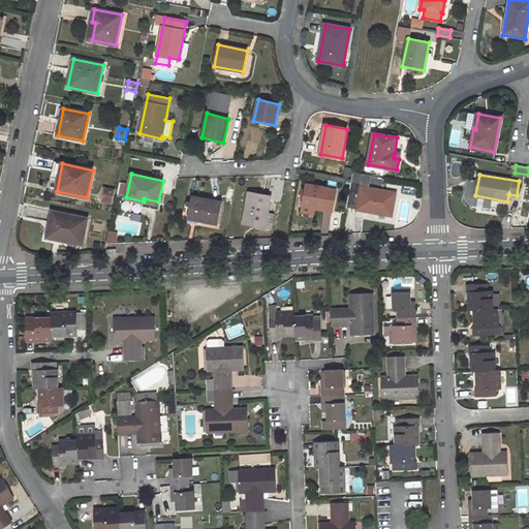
[(120,183),(118,194),(124,195),(127,184),(120,183)]
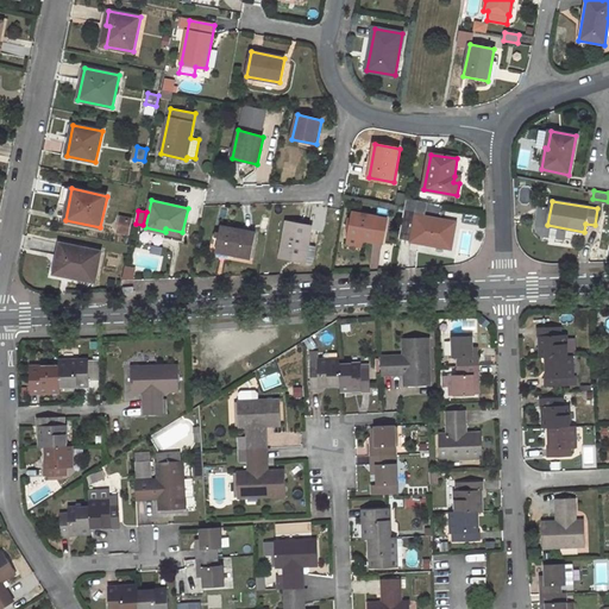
[(353,212),(349,236),(383,243),(387,218),(353,212)]
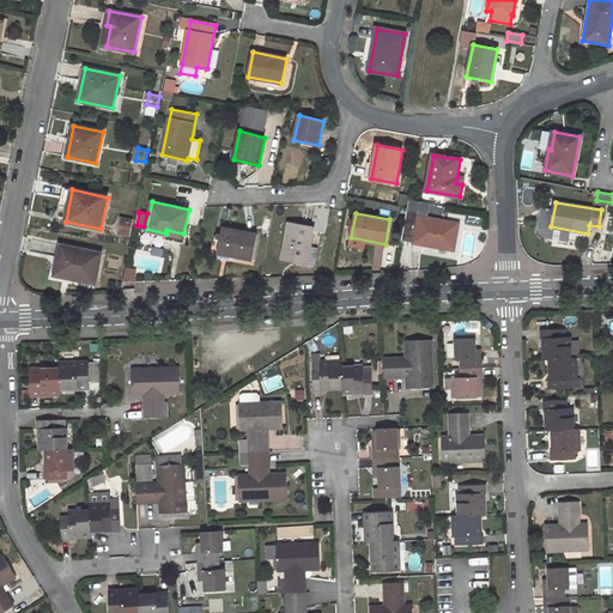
[(457,224),(418,217),(413,243),(453,250),(457,224)]
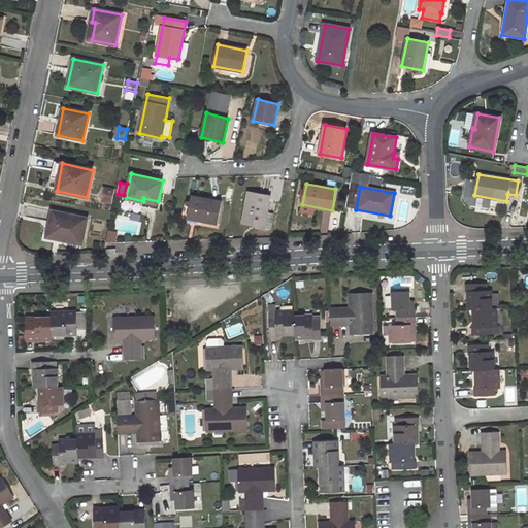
[(105,189),(103,200),(113,202),(116,191),(105,189)]
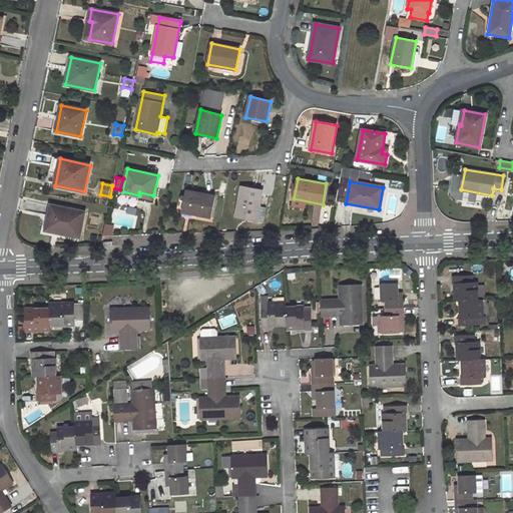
[(242,187),(236,216),(263,221),(266,206),(260,205),(263,190),(242,187)]
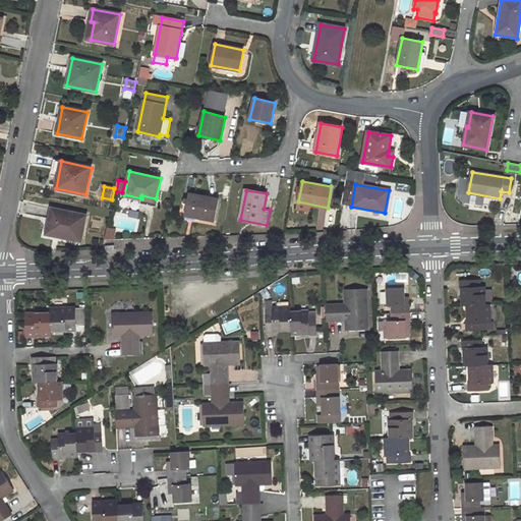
[(188,193),(184,215),(215,221),(220,199),(188,193)]
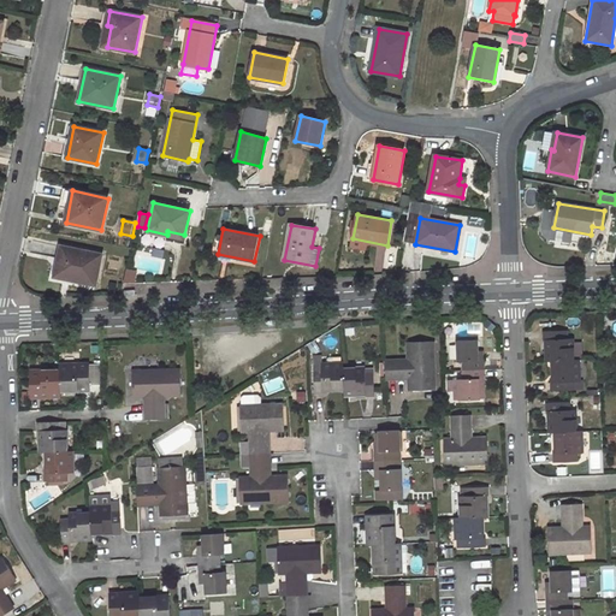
[(61,247),(55,273),(70,277),(69,280),(96,285),(102,255),(61,247)]
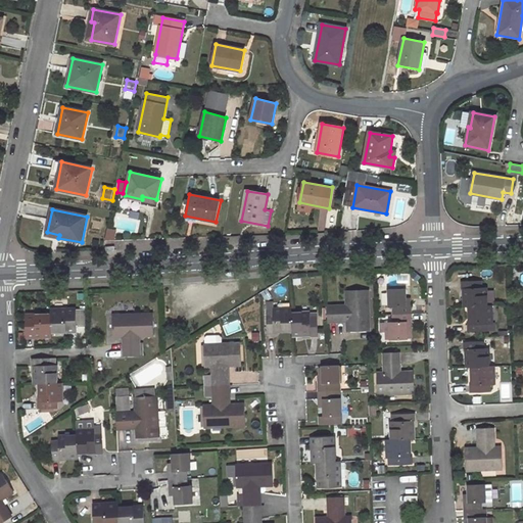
[(481,280),(461,281),(461,288),(464,288),(465,306),(469,306),(487,305),(486,287),(482,287),(481,280)]
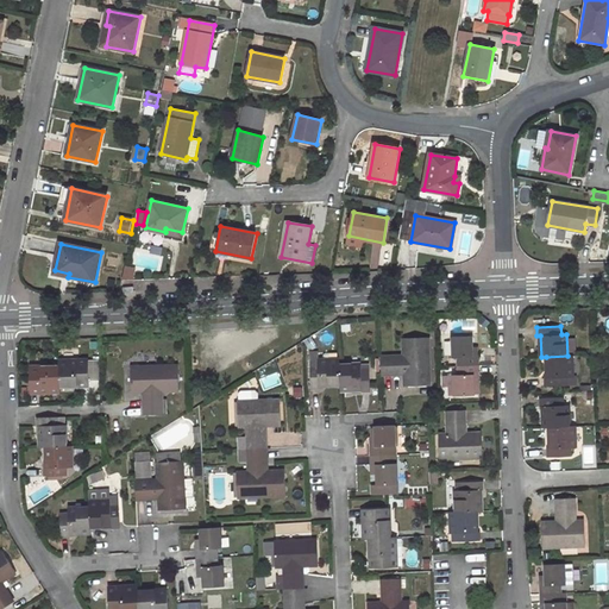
[(431,385),(428,337),(403,338),(405,356),(381,357),(382,374),(405,374),(406,387),(431,385)]
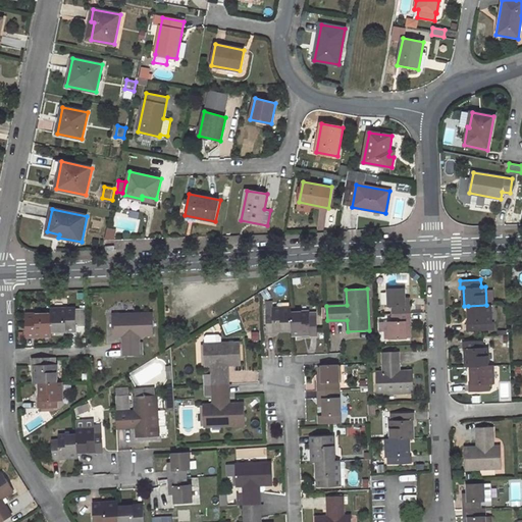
[(406,289),(387,289),(387,307),(393,307),(393,314),(411,313),(411,302),(406,302),(406,299),(406,289)]
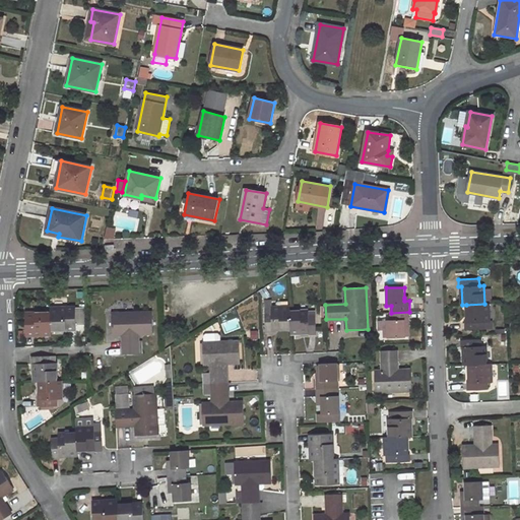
[(463,323),(463,329),(484,329),(484,322),(490,322),(489,304),(484,304),(466,305),(467,323),(463,323)]
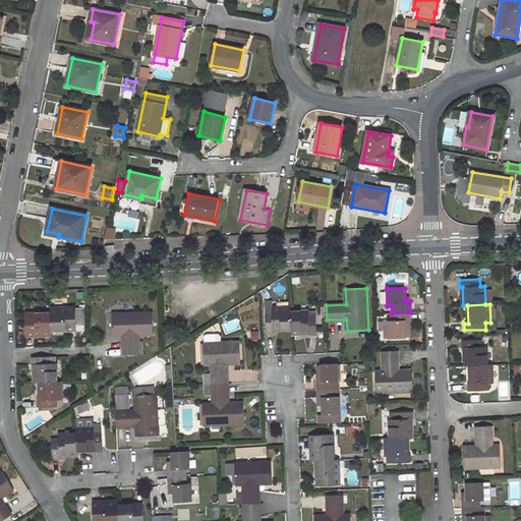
[(273,311),(266,311),(267,332),(273,332),(273,329),(291,329),(290,312),(290,307),(273,308),(273,311)]
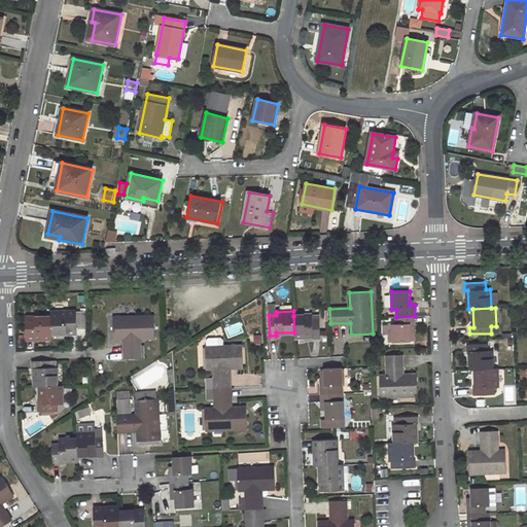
[(77,334),(76,312),(50,313),(51,318),(51,335),(77,334)]
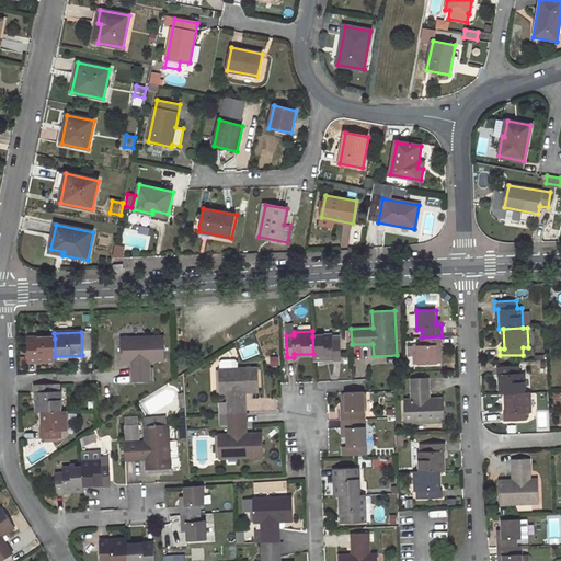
[(341,361),(341,339),(333,339),(333,336),(312,336),(313,354),(313,358),(334,358),(334,361),(341,361)]
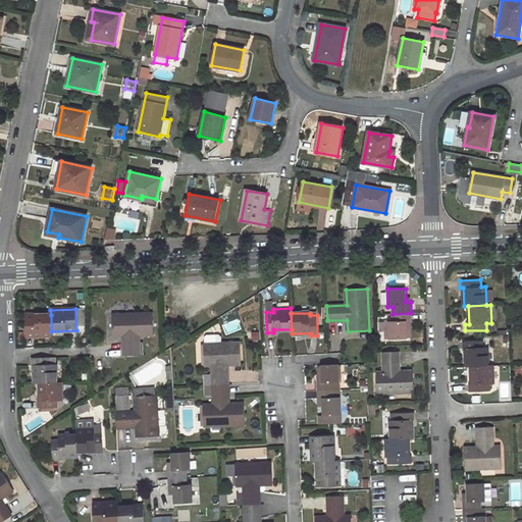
[(388,321),(389,338),(407,338),(407,337),(407,325),(411,325),(411,313),(393,314),(393,321),(388,321)]
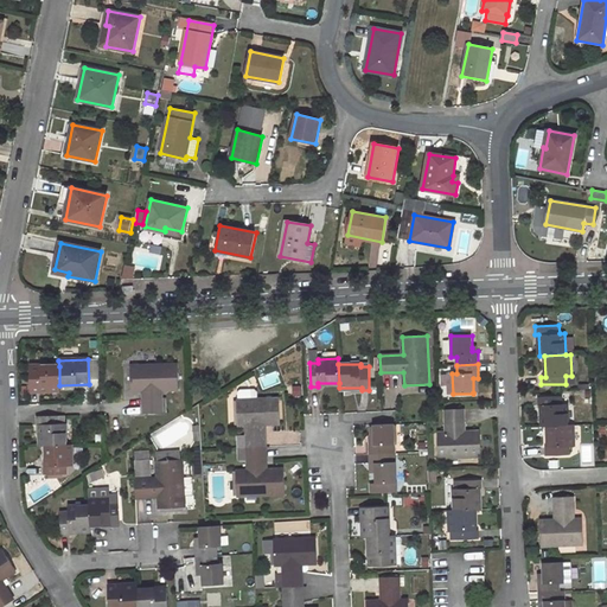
[(178,365),(131,366),(131,391),(142,390),(144,414),(161,413),(160,390),(178,390),(178,365)]
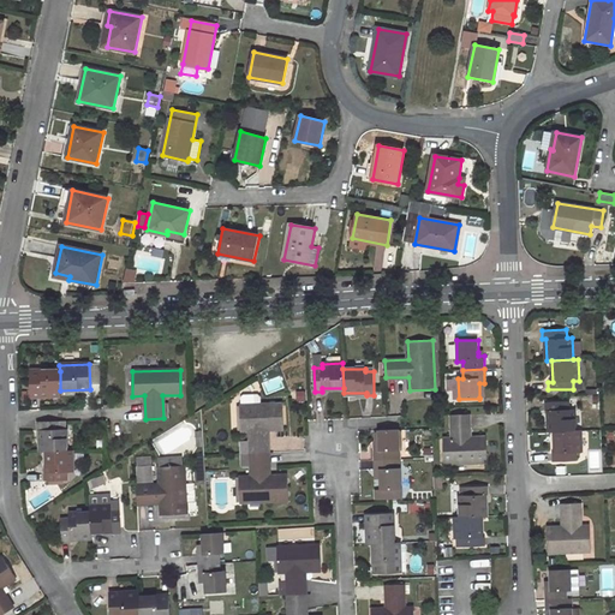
[(60,371),(30,371),(30,396),(60,395),(60,390),(60,371)]
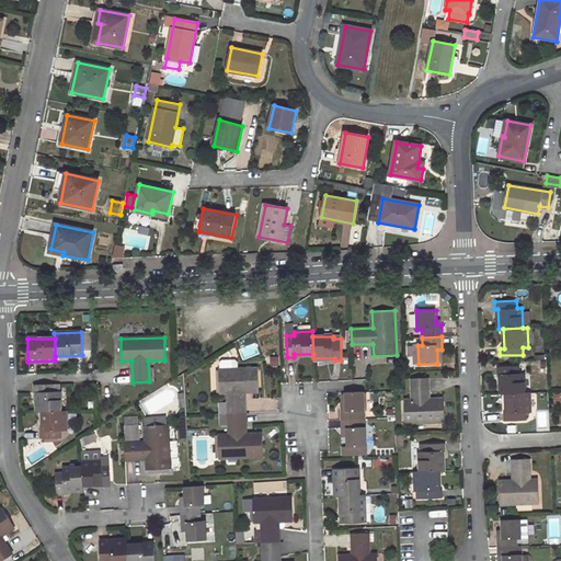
[(220,362),(220,369),(240,368),(240,361),(238,359),(222,361),(220,362)]
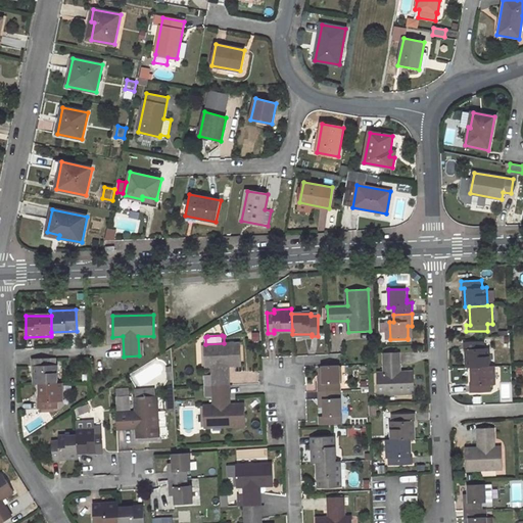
[(484,340),(463,341),(463,348),(467,348),(468,368),(470,368),(489,367),(488,347),(484,347),(484,340)]
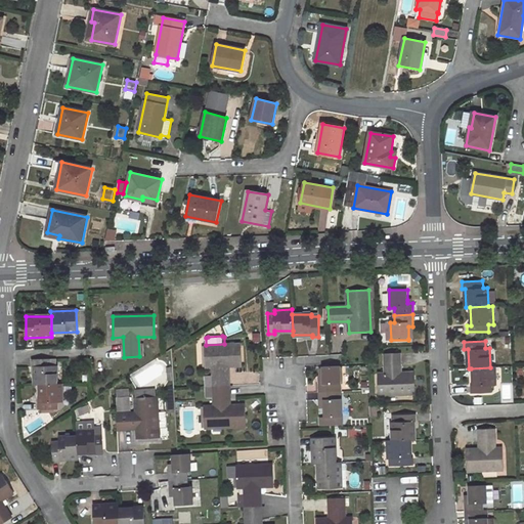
[(206,345),(205,345),(206,366),(213,366),(213,377),(205,377),(206,386),(229,386),(228,365),(243,365),(242,343),(224,344),(206,345)]
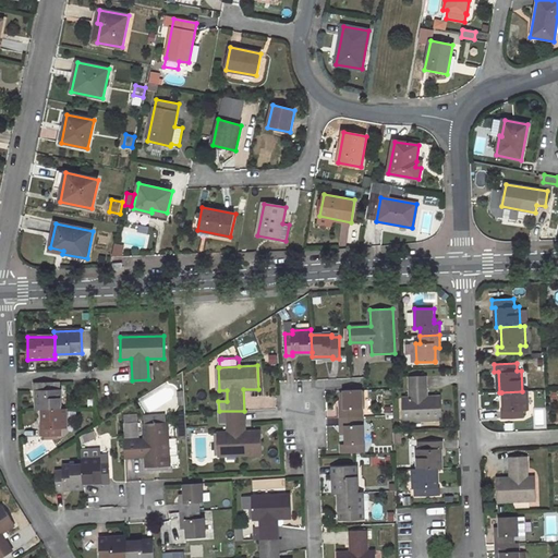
[(426,376),(410,376),(411,398),(402,398),(403,421),(443,420),(441,397),(427,397),(426,376)]
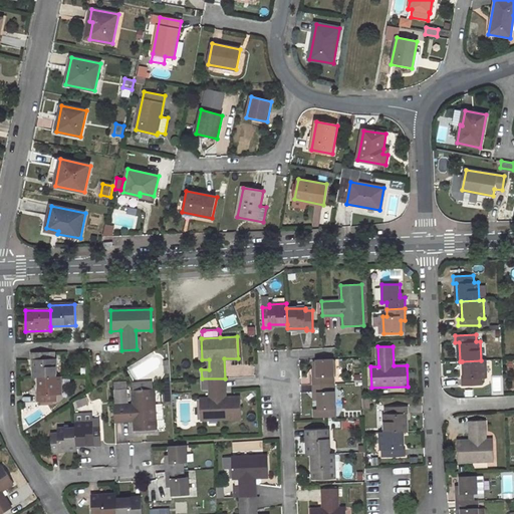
[(39,377),(54,376),(54,351),(30,352),(31,359),(33,359),(33,377),(39,377)]
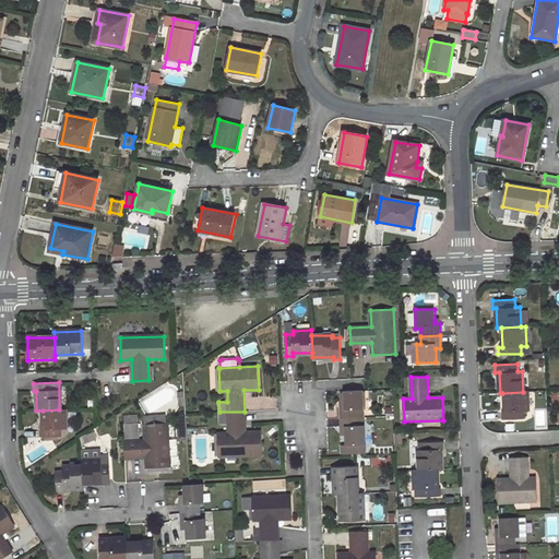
[(364,391),(344,392),(344,401),(344,405),(340,405),(341,418),(360,417),(359,409),(365,409),(364,391)]
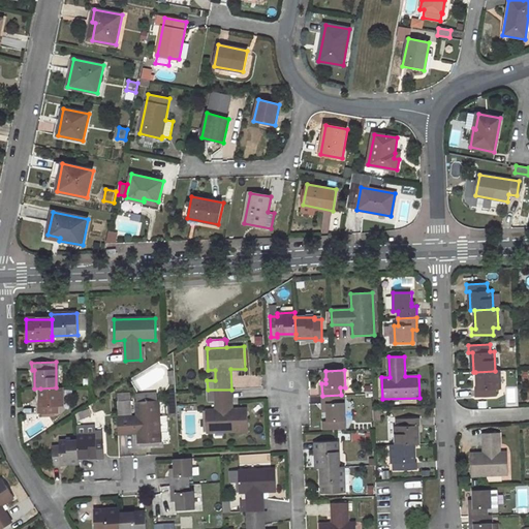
[(473,390),(473,396),(496,395),(496,389),(500,389),(500,371),(495,371),(475,372),(475,390),(473,390)]
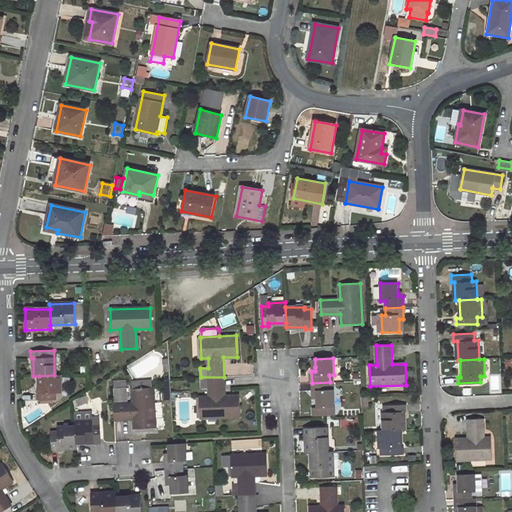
[(36,394),(36,400),(57,400),(57,393),(60,393),(59,375),(54,375),(39,376),(39,394),(36,394)]
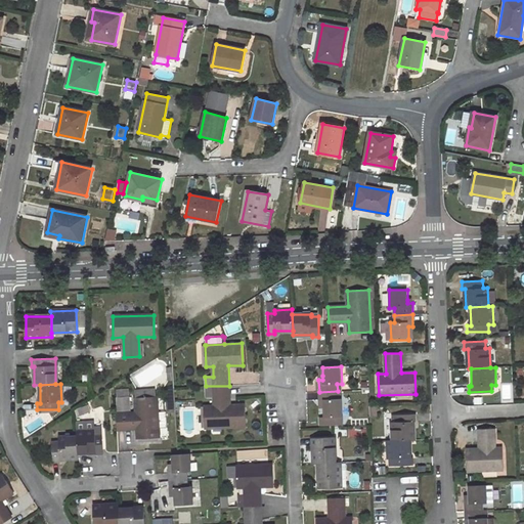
[(204,406),(205,428),(246,426),(246,404),(229,405),(229,386),(206,386),(206,396),(214,396),(214,405),(204,406)]
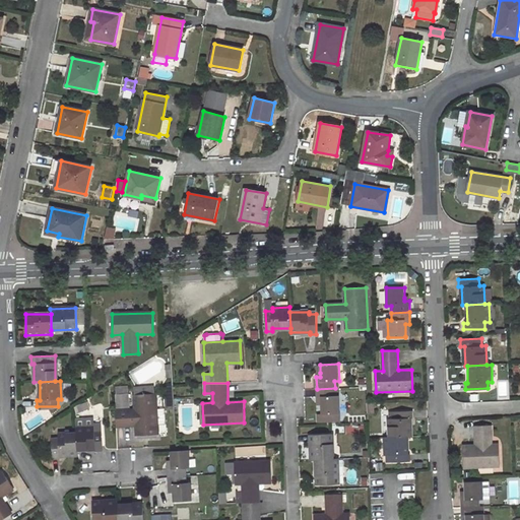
[(128,387),(116,388),(117,408),(129,407),(128,387)]
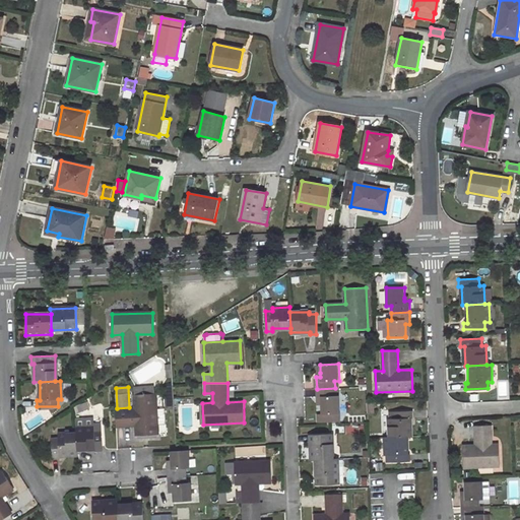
[(318,414),(318,421),(340,421),(339,395),(335,395),(335,388),(317,389),(317,400),(321,400),(321,404),(322,414),(318,414)]
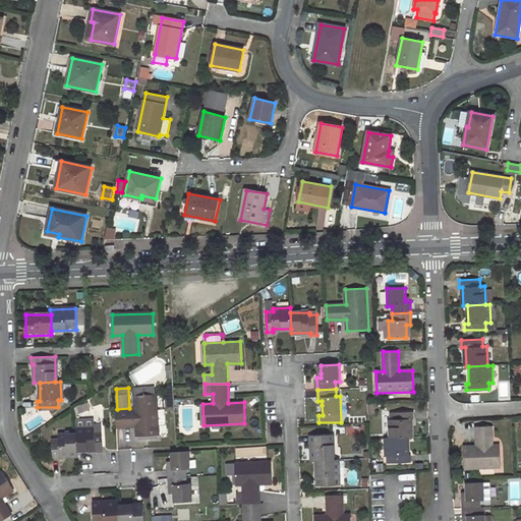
[(137,436),(160,435),(159,424),(168,424),(167,409),(158,409),(158,394),(135,396),(135,410),(116,411),(117,426),(136,425),(137,436)]
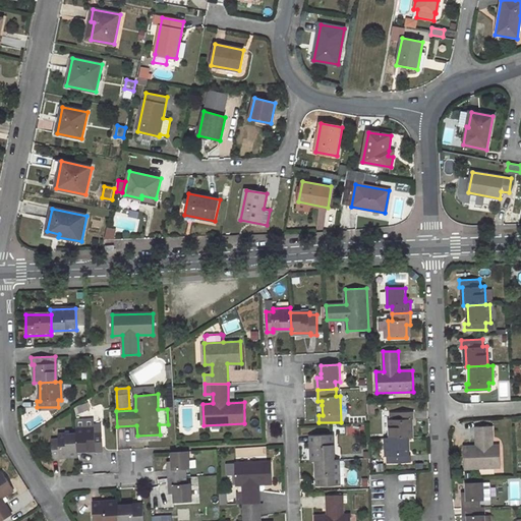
[(414,412),(394,412),(394,419),(391,419),(391,438),(407,438),(413,437),(412,418),(414,418),(414,412)]
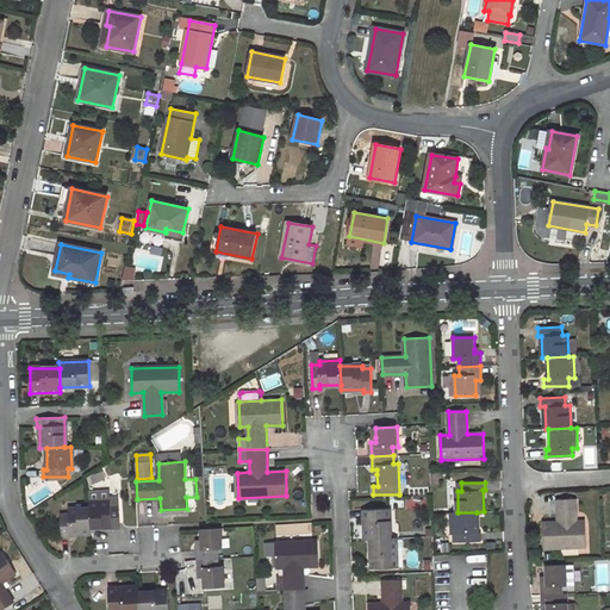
[(120,529),(118,499),(110,500),(111,502),(89,503),(89,509),(91,528),(112,527),(112,529),(120,529)]
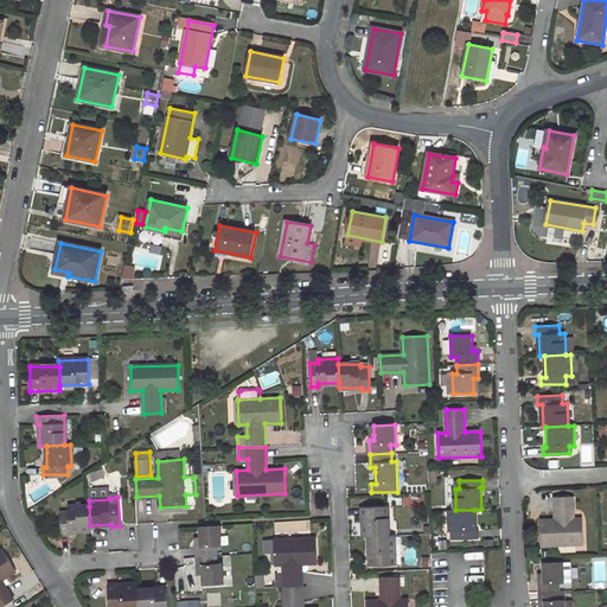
[(555,521),(541,521),(542,545),(583,544),(582,519),(574,519),(573,497),(555,498),(555,521)]
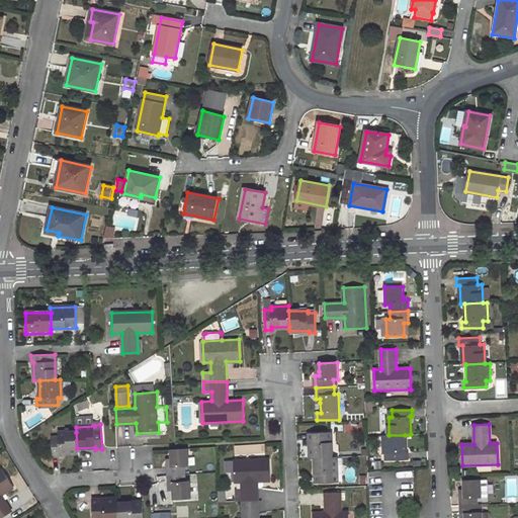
[(58,436),(52,436),(53,457),(60,456),(60,453),(78,452),(77,448),(76,432),(58,433),(58,436)]
